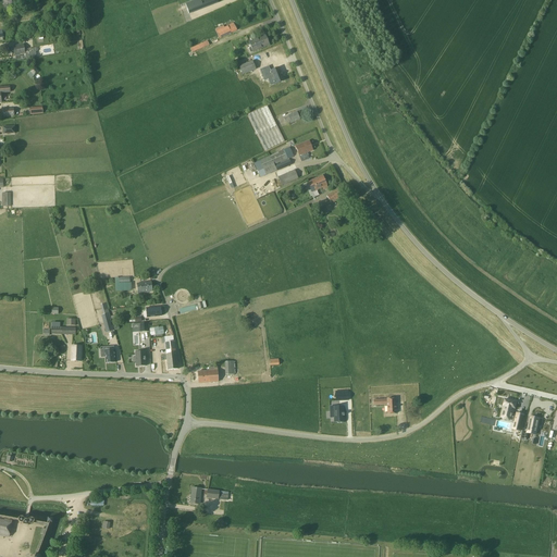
[(208,0),(202,2),(200,0),(196,0),(185,4),(189,14),(218,2),(217,0),(208,0)]
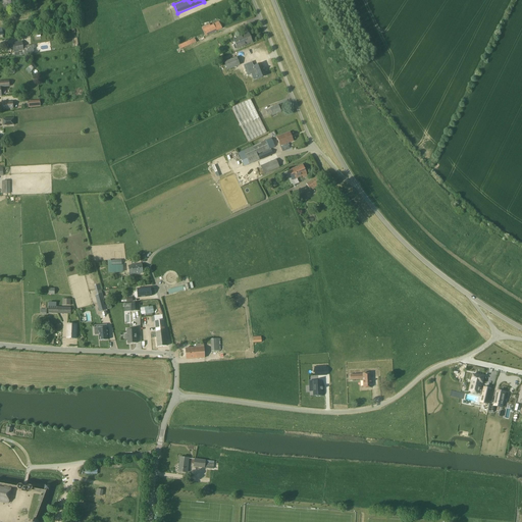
[(222,29),(219,21),(213,24),(210,25),(209,24),(202,28),(206,37),(222,29)]
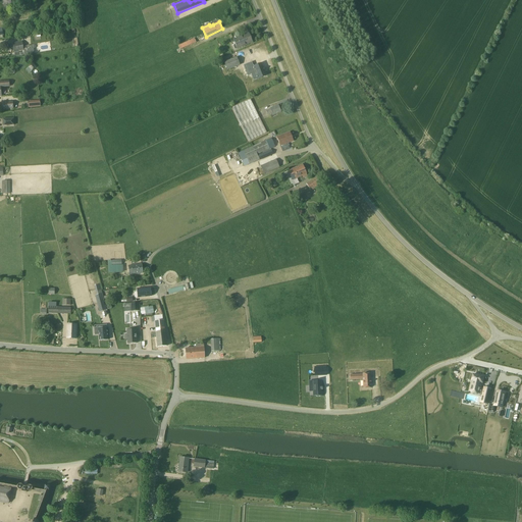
[(253,42),(249,33),(233,40),(236,46),(233,47),(235,50),(253,42)]
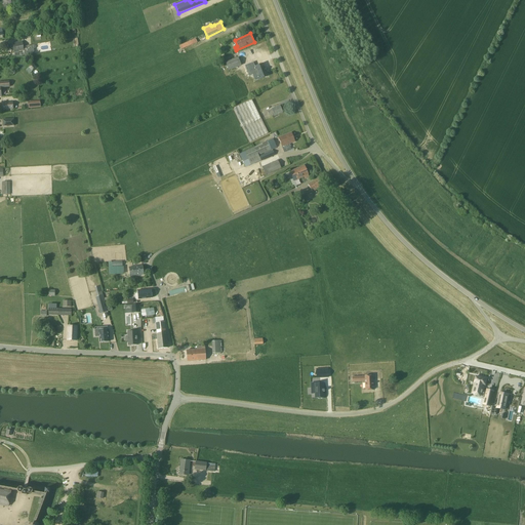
[(179,46),(182,50),(197,43),(195,39),(179,46)]
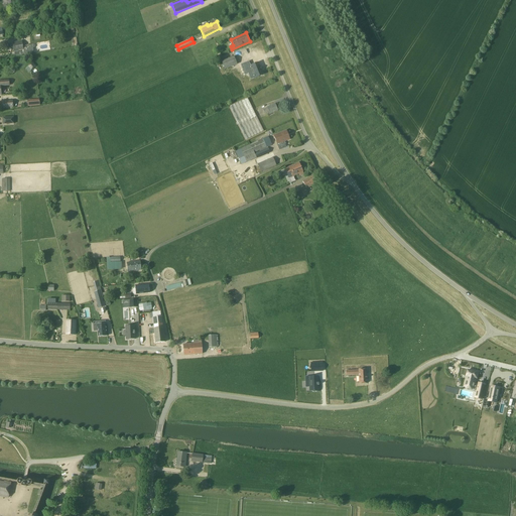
[(22,41),(12,42),(14,51),(23,50),(22,41)]
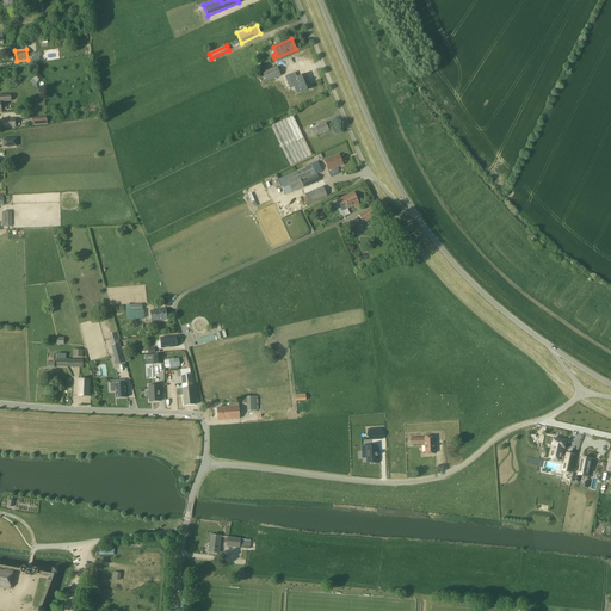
[(28,54),(29,62),(42,62),(42,53),(28,54)]
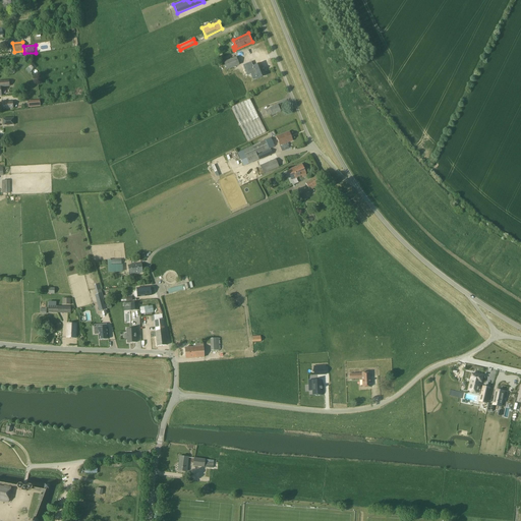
[(239,65),(236,57),(224,62),(227,70),(239,65)]
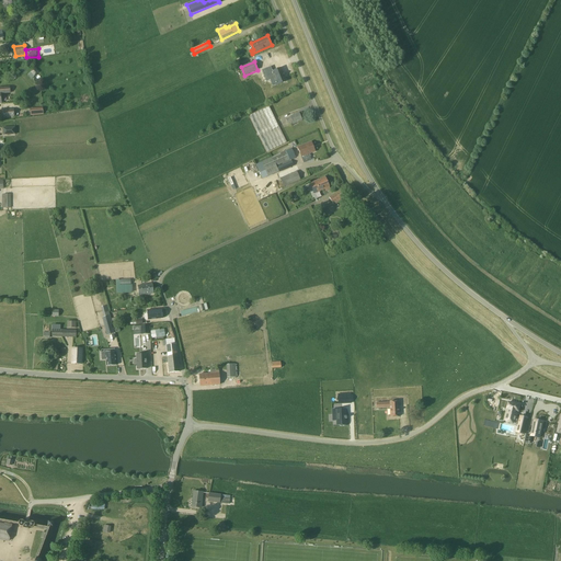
[(35,68),(29,76),(32,78),(38,71),(35,68)]
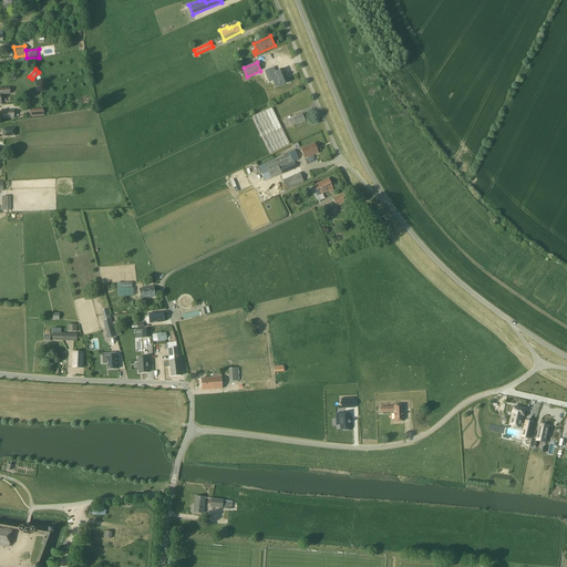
[(289,82),(284,69),(276,72),(277,74),(270,76),(271,81),(278,79),(281,85),(289,82)]
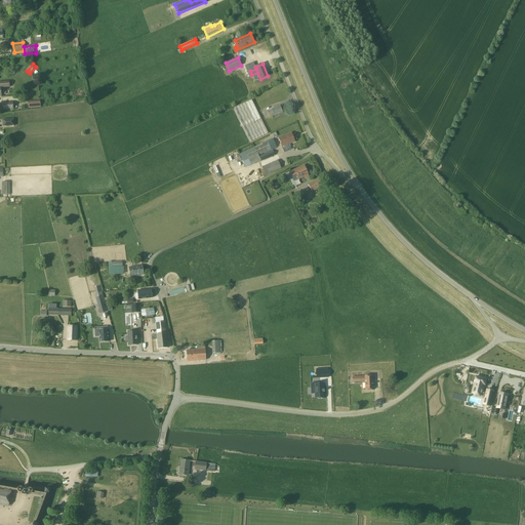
[(0,96),(1,96),(1,87),(10,87),(9,80),(0,81),(0,96)]
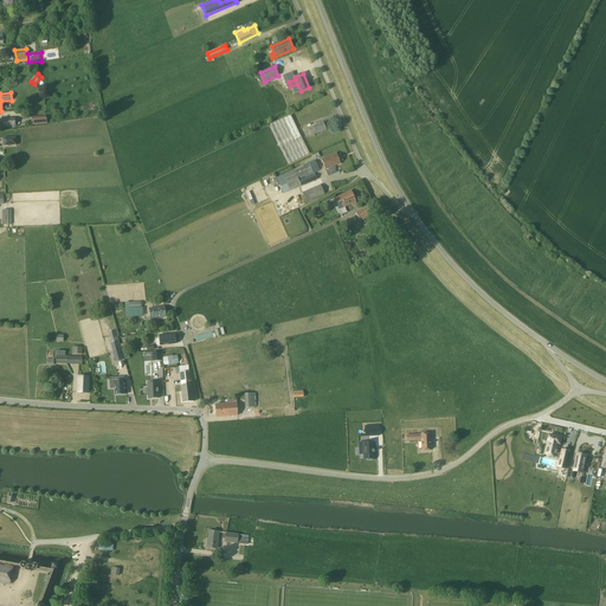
[(290,116),(270,126),(289,165),(309,154),(290,116)]
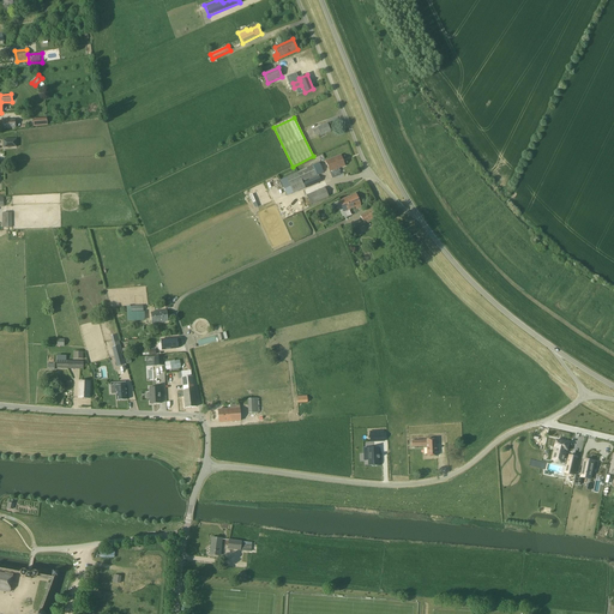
[(330,132),(327,124),(312,131),(314,134),(319,133),(320,136),(330,132)]
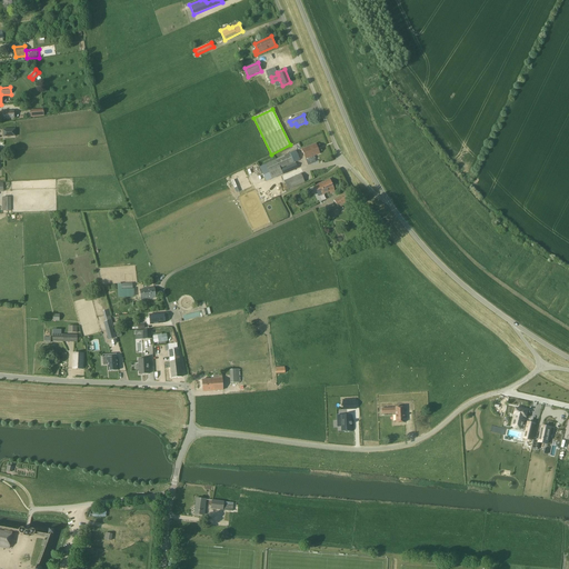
[(319,153),(316,145),(302,150),(306,159),(319,153)]
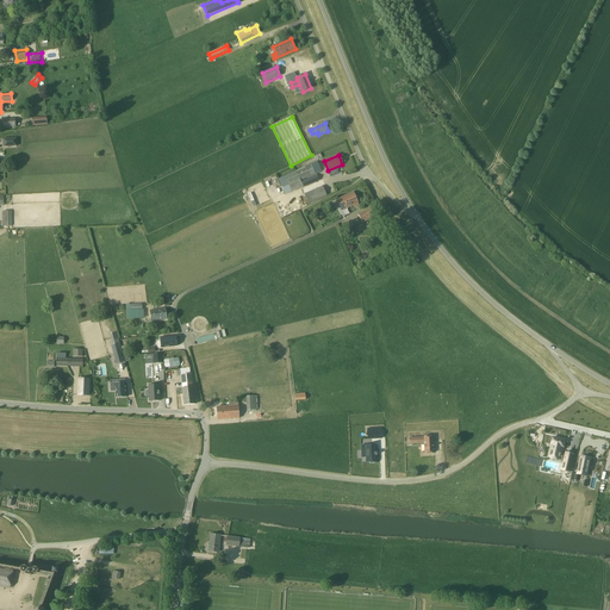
[(300,181),(321,172),(316,162),(285,176),(292,192),(319,180),(317,175),(300,182),(300,181)]
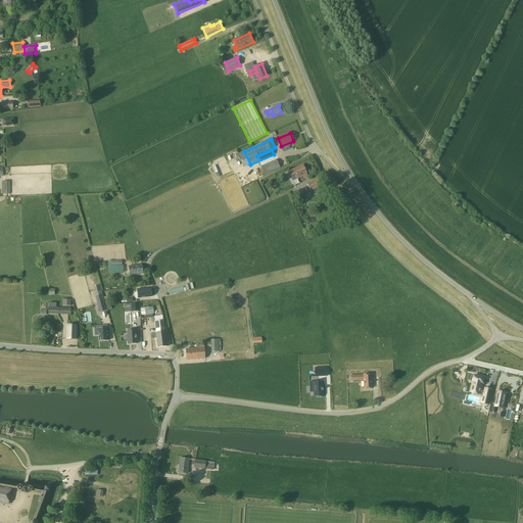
[(277,159),(260,167),(265,175),(280,168),(277,159)]
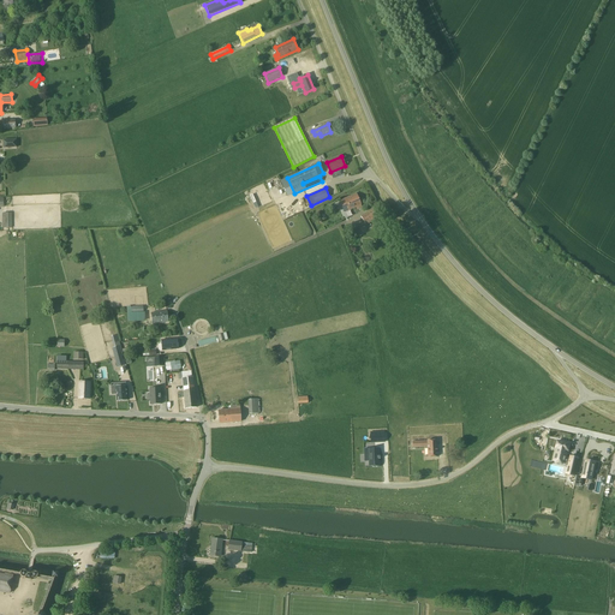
[(362,206),(357,193),(340,201),(345,212),(356,207),(357,209),(362,208),(360,206),(362,206)]
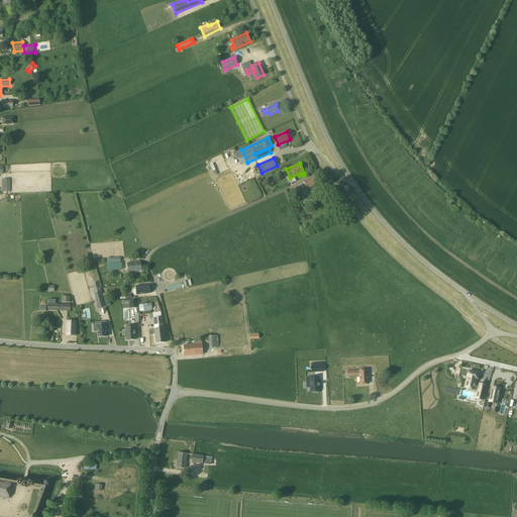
[(318,184),(313,176),(303,182),(308,190),(318,184)]
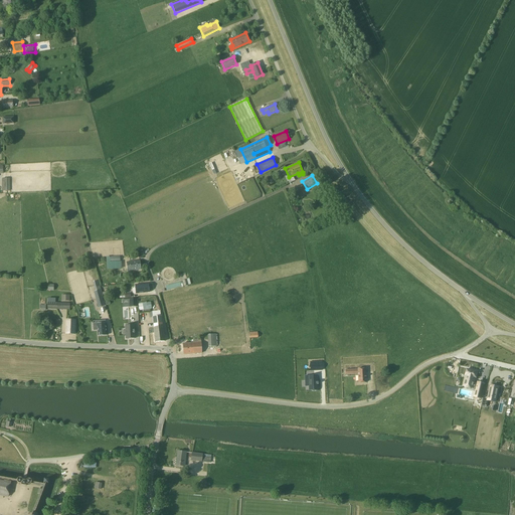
[(141,270),(140,261),(127,263),(128,271),(141,270)]
